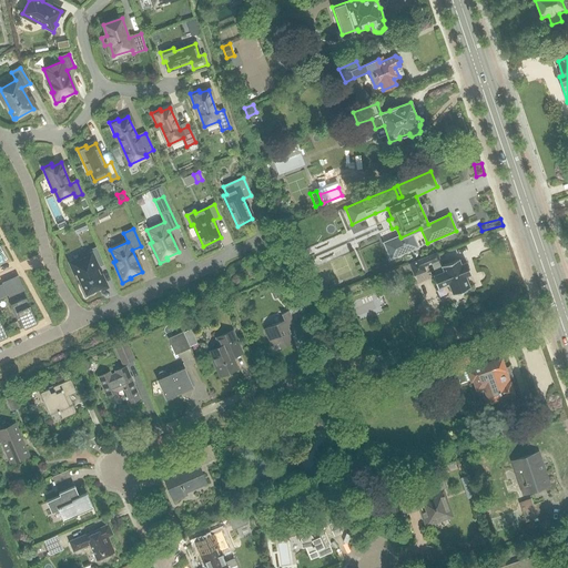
[(81,287),(85,297),(93,294),(92,292),(104,286),(97,267),(102,265),(95,249),(88,252),(90,256),(72,264),(82,286),(81,287)]
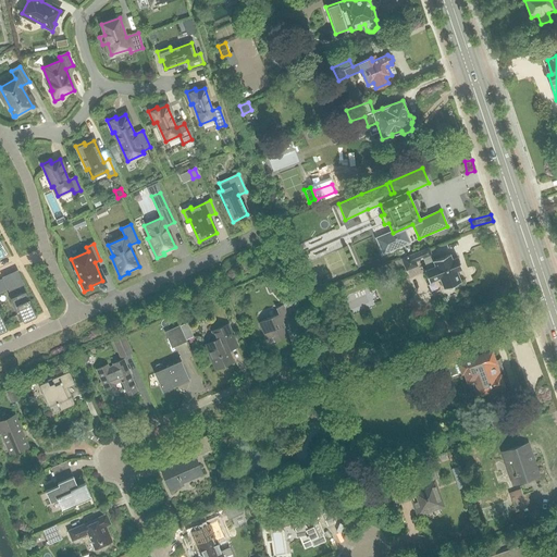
[(457,283),(460,282),(456,271),(461,269),(457,257),(452,259),(449,254),(433,260),(428,248),(400,259),(406,271),(418,265),(416,261),(423,259),(426,269),(424,270),(429,282),(436,279),(440,281),(443,288),(446,287),(446,288),(448,289),(457,286),(458,284),(457,283)]
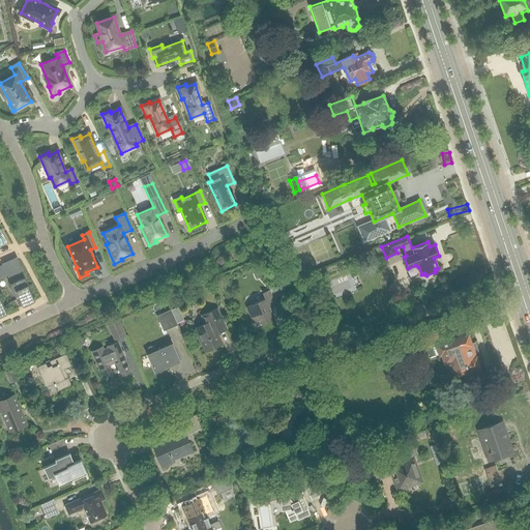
[(16,259),(4,265),(8,274),(8,275),(18,271),(21,280),(9,284),(17,300),(19,298),(21,302),(20,302),(23,307),(28,304),(27,304),(35,301),(21,270),(16,259)]
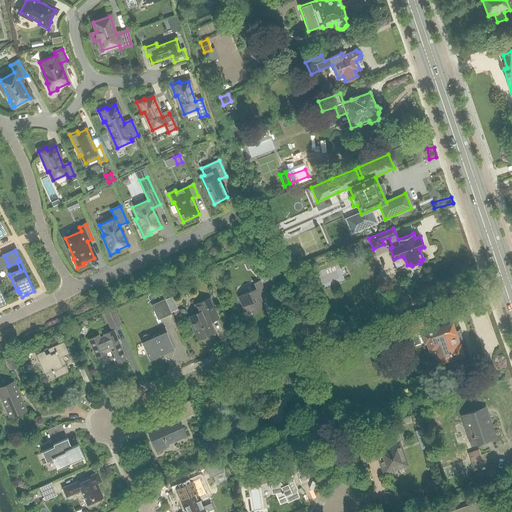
[(260,296),(266,293),(260,280),(254,283),(256,288),(238,296),(245,312),(251,309),(253,314),(266,308),(260,296)]
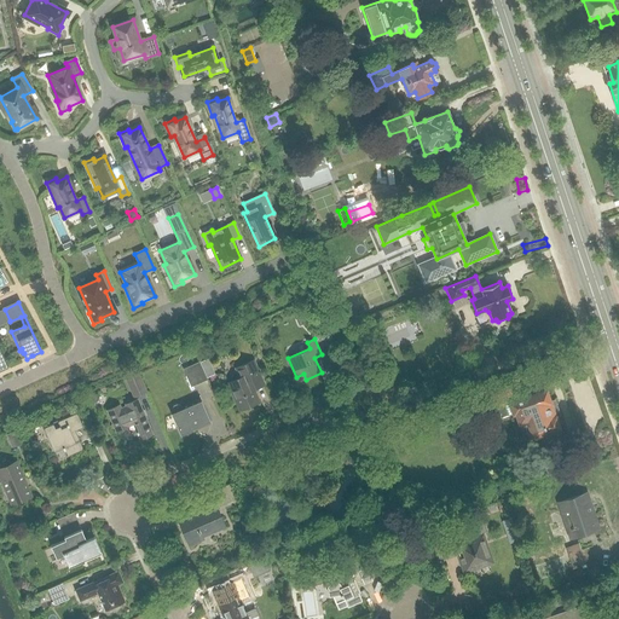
[(254,389),(262,386),(252,362),(236,369),(239,379),(227,383),(239,410),(259,403),(254,389)]
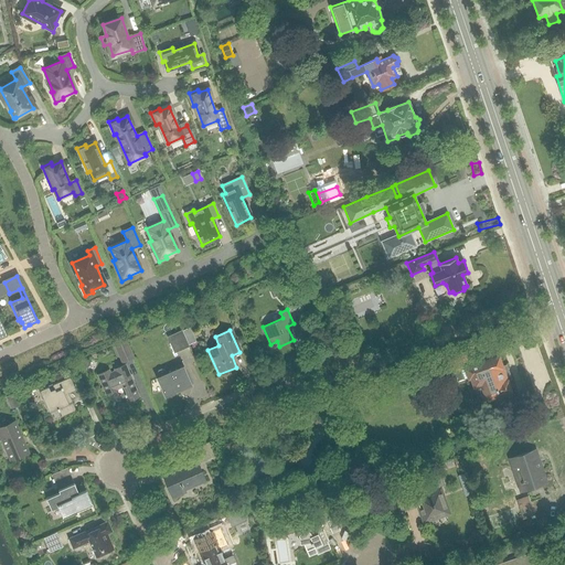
[(188,348),(181,331),(167,338),(174,353),(188,348)]
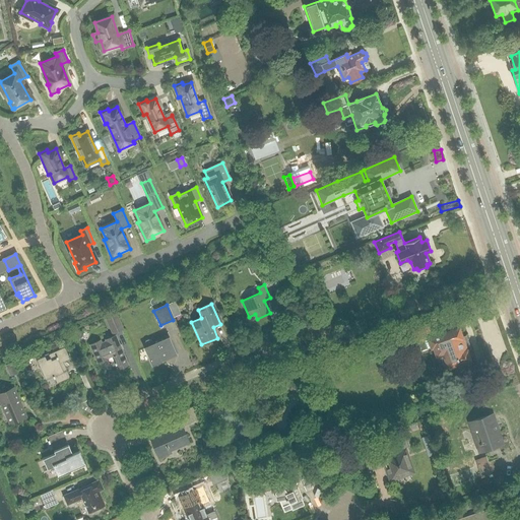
[(123,329),(116,314),(106,319),(112,334),(123,329)]
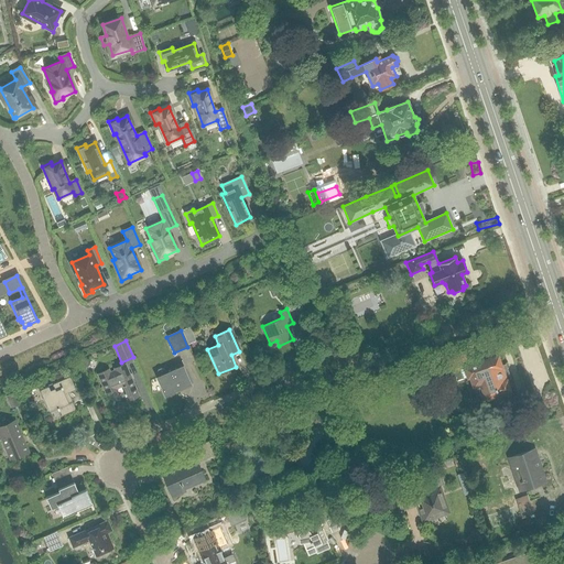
[(502,393),(509,391),(506,380),(507,380),(501,366),(500,366),(497,356),(466,367),(462,355),(446,360),(451,373),(466,368),(474,387),(479,384),(485,400),(492,397),(497,408),(507,404),(502,393)]
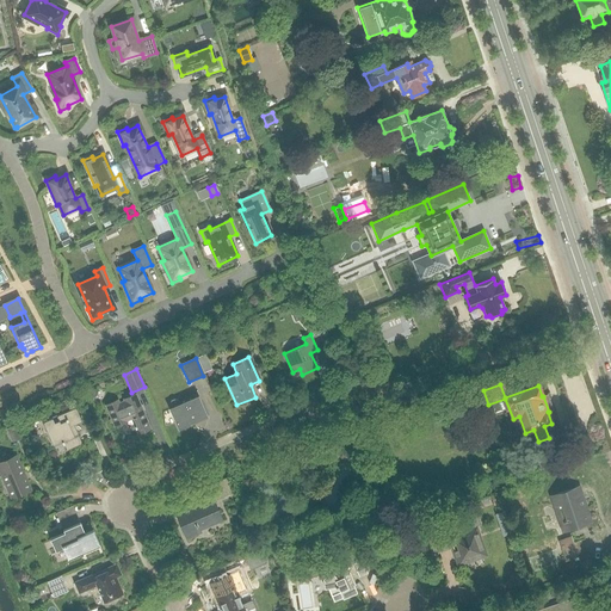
[(139,434),(152,429),(136,394),(123,400),(124,401),(119,403),(118,400),(105,405),(115,427),(128,421),(133,419),(139,434)]
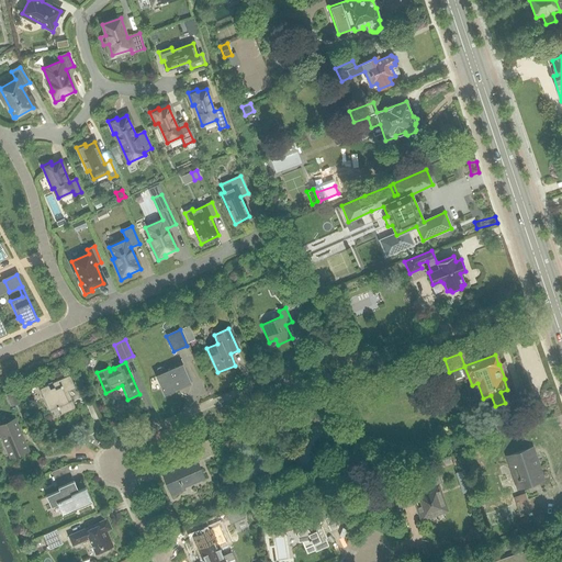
[(166,395),(190,384),(181,362),(165,370),(164,368),(160,367),(158,368),(156,371),(157,373),(156,373),(166,395)]
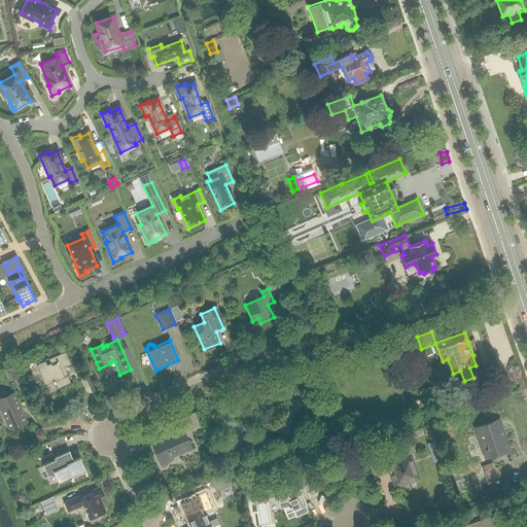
[(69,363),(70,362),(66,352),(65,352),(38,363),(37,365),(45,383),(47,384),(54,381),(54,383),(56,383),(58,388),(69,383),(70,381),(63,366),(69,363)]
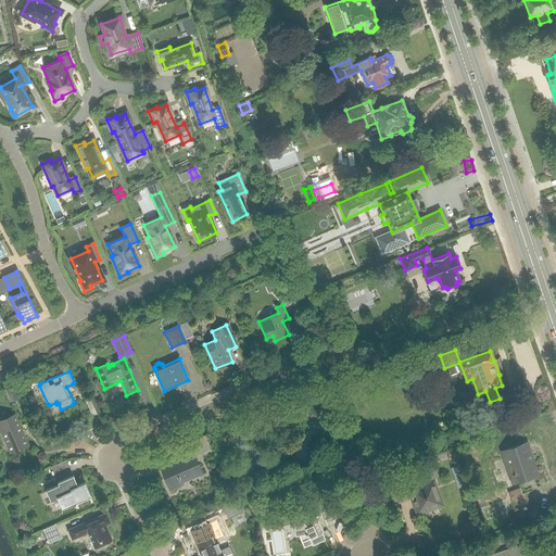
[(7,390),(12,403),(21,399),(15,387),(7,390)]
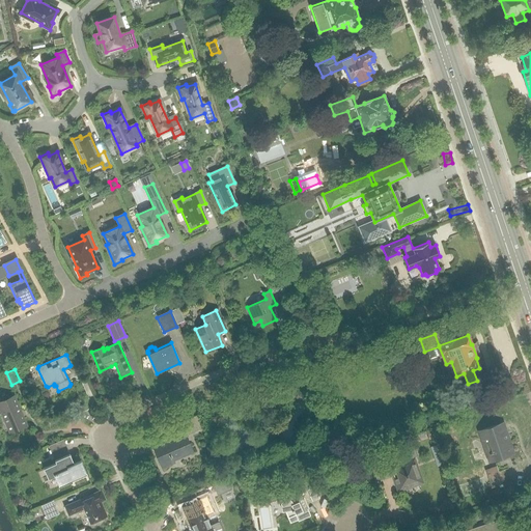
[(470,408),(487,403),(484,389),(467,394),(470,408)]
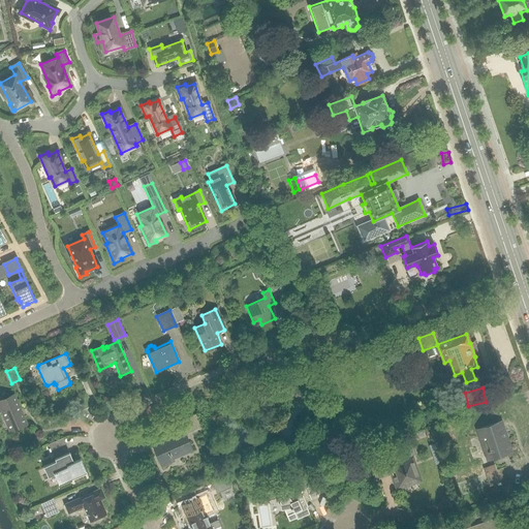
[(0,404),(11,431),(27,425),(14,396),(0,401),(0,404)]
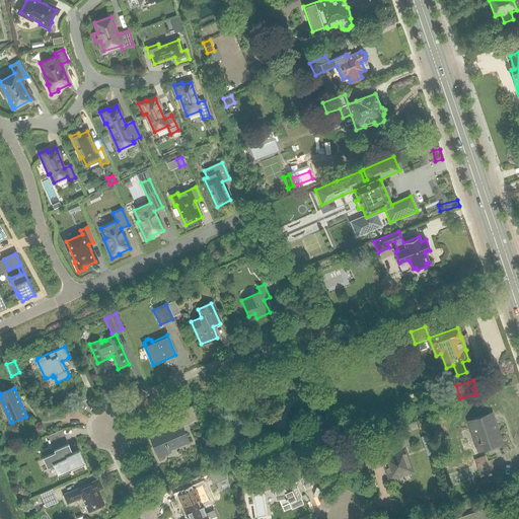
[(188,440),(181,426),(200,418),(194,405),(180,412),(184,420),(179,423),(179,422),(148,435),(158,458),(170,453),(168,448),(188,440)]
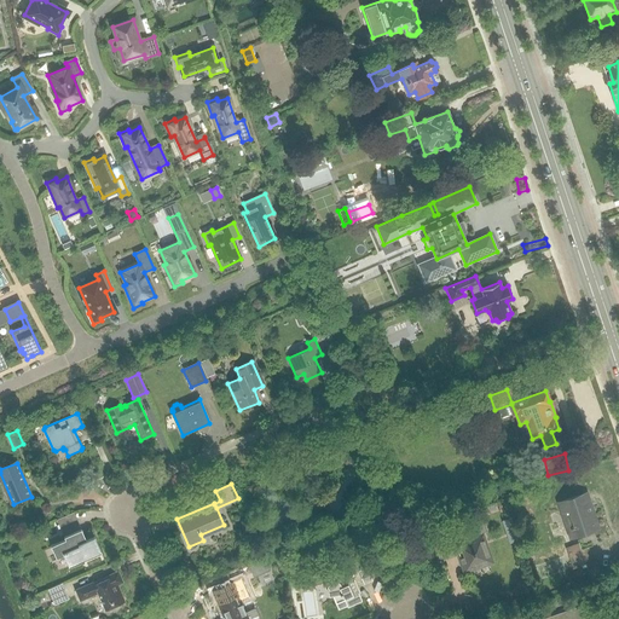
[(573,538),(599,530),(585,493),(559,503),(563,514),(565,514),(573,538)]
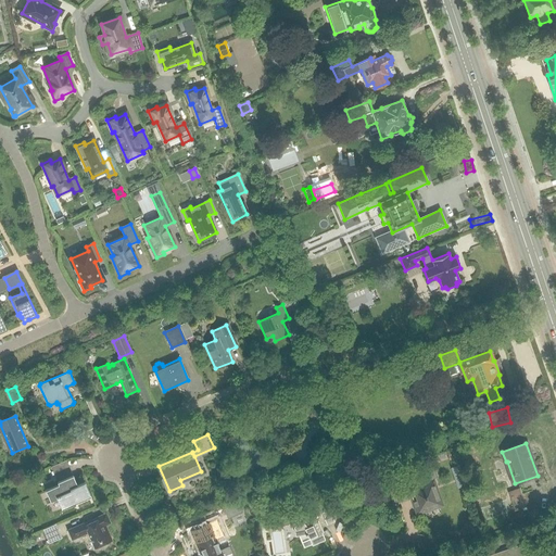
[(62,509),(91,496),(86,482),(77,485),(73,475),(66,460),(51,467),(59,484),(46,490),(51,502),(58,498),(62,509)]
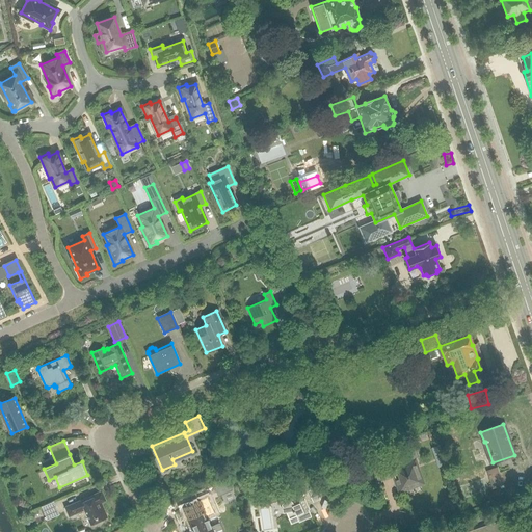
[(400,491),(422,483),(414,460),(416,456),(418,455),(413,443),(386,453),(388,458),(376,461),(382,479),(391,476),(392,479),(395,478),(400,491)]
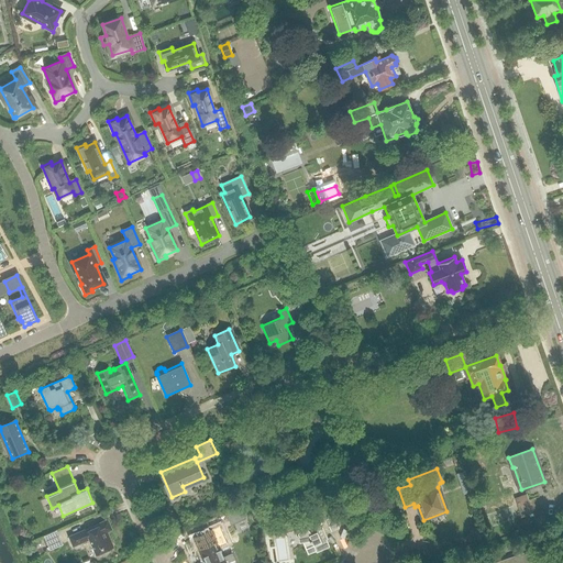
[(472,490),(464,472),(456,474),(463,493),(472,490)]
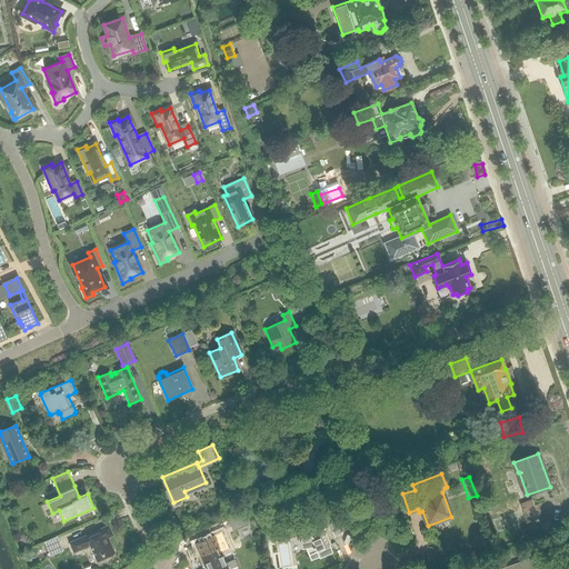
[(538,519),(532,500),(521,503),(527,522),(538,519)]
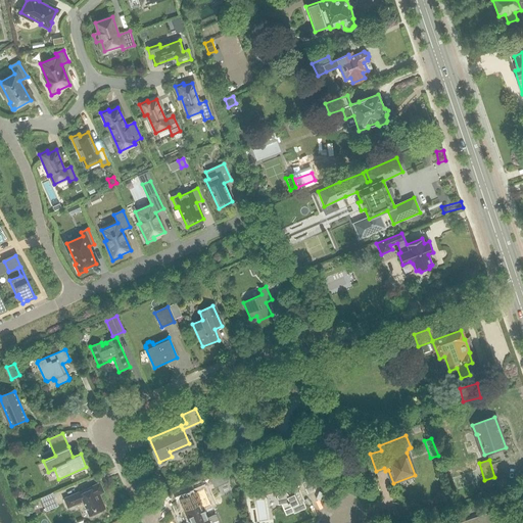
[(228,482),(223,470),(208,476),(214,488),(228,482)]
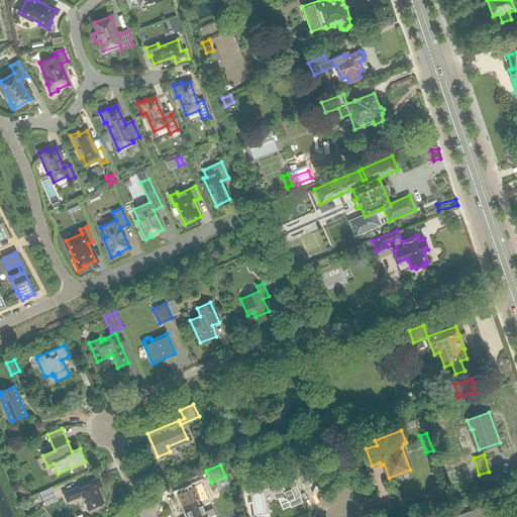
[(280,483),(273,488),(275,497),(277,497),(282,509),(289,506),(290,507),(302,502),(299,495),(300,495),(294,480),(300,478),(304,488),(311,485),(309,481),(315,479),(310,469),(305,471),(304,467),(285,475),(288,481),(284,482),(282,485),(280,483)]
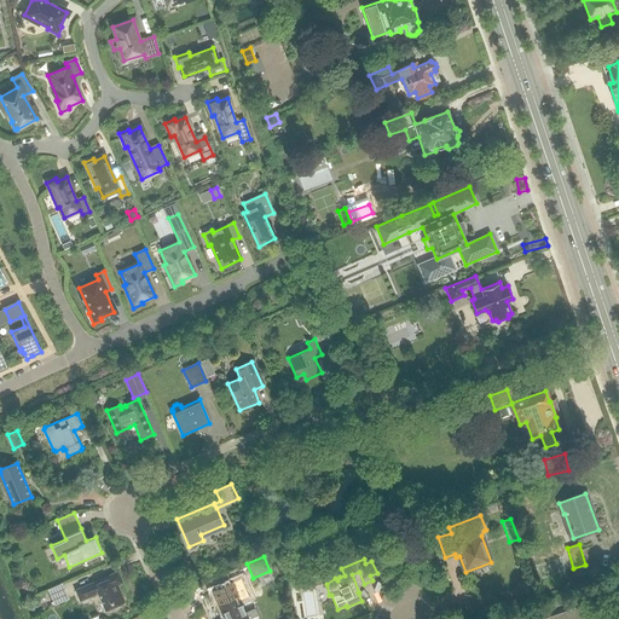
[(116,584),(121,583),(117,572),(75,591),(80,601),(97,594),(100,601),(99,601),(103,611),(125,602),(116,584)]
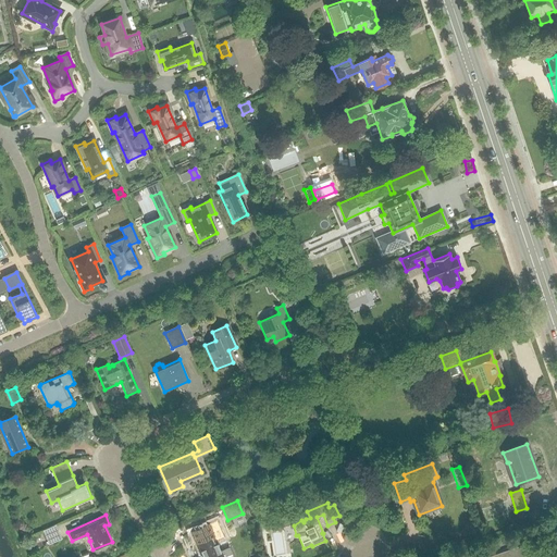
[(232,556),(229,548),(221,552),(215,541),(221,537),(215,524),(209,528),(208,524),(196,530),(201,543),(196,545),(201,556),(202,556),(232,556)]
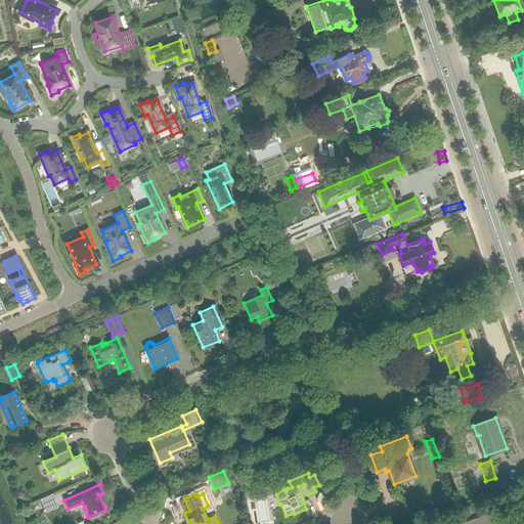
[(57,508),(52,495),(41,499),(46,513),(57,508)]
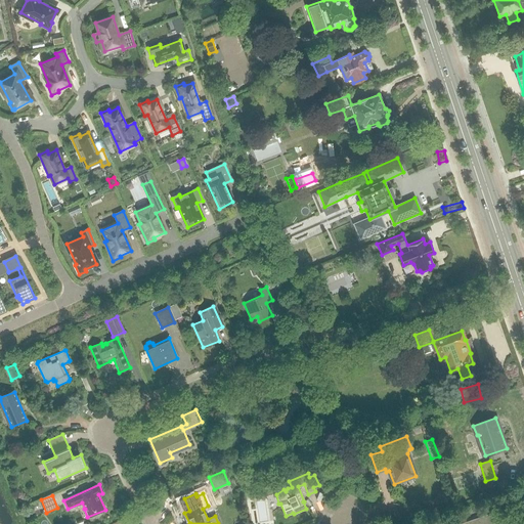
[(499,523),(504,523),(499,511),(493,514),(496,523),(499,523)]
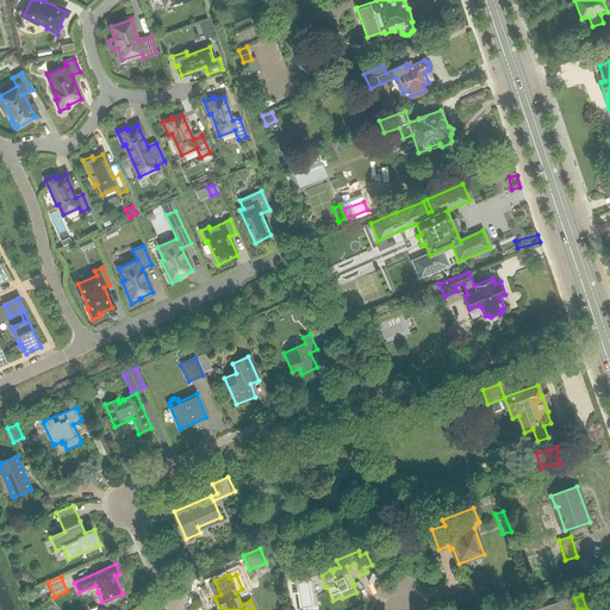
[(572,609),(568,599),(561,602),(564,609),(572,609)]
